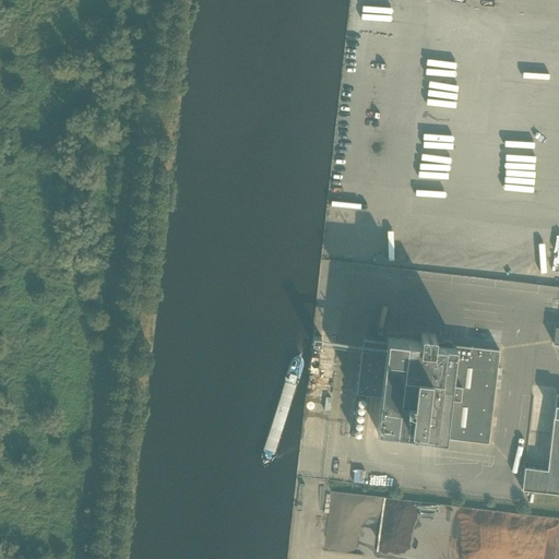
[(499,351),(452,345),(452,343),(451,342),(451,341),(449,340),(448,339),(447,339),(445,337),(443,337),(442,337),(440,339),(439,340),(438,341),(435,340),(435,334),(420,333),(419,341),(406,340),(387,337),(387,342),(385,342),(380,394),(376,430),(395,432),(488,443),(499,351)]
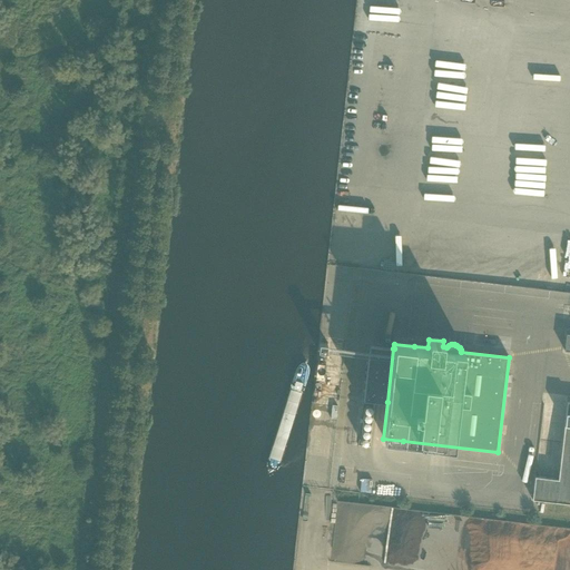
[(328,345),(328,344),(320,343),(318,353),(327,354),(327,352),(328,345)]
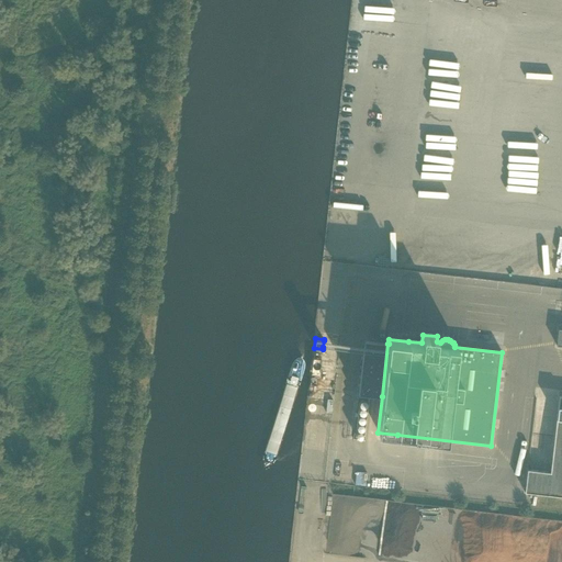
[(382,396),(388,344),(364,340),(364,345),(363,352),(358,394),(382,397),(382,396)]
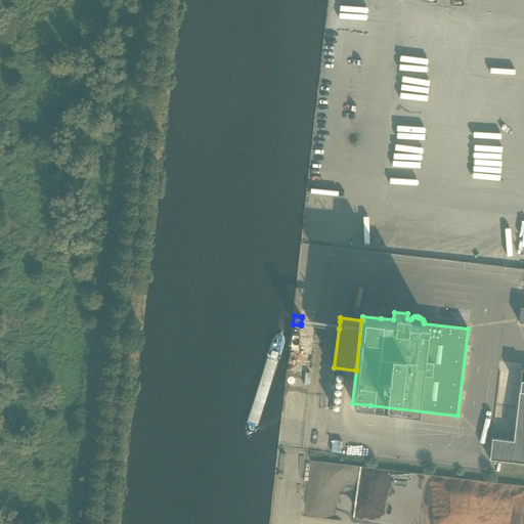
[(523,369),(521,369),(520,380),(513,440),(491,437),(489,460),(523,463),(523,369)]
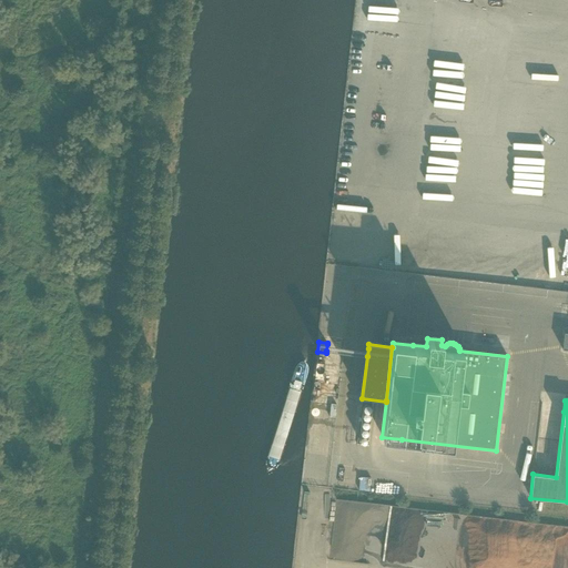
[(397,565),(404,506),(336,499),(335,513),(347,514),(347,520),(334,519),(330,558),(397,565)]
